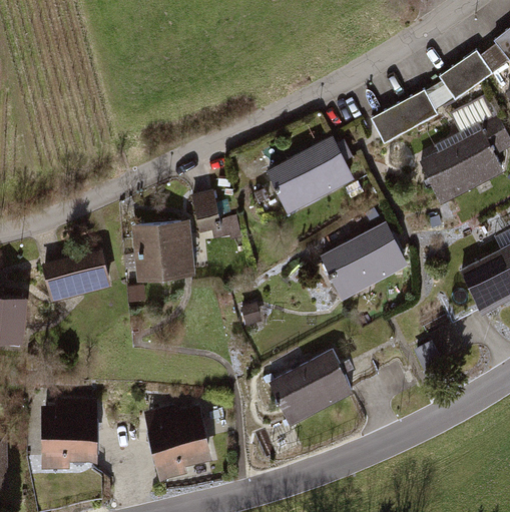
[(509,26),(494,39),(509,59),(509,26)]
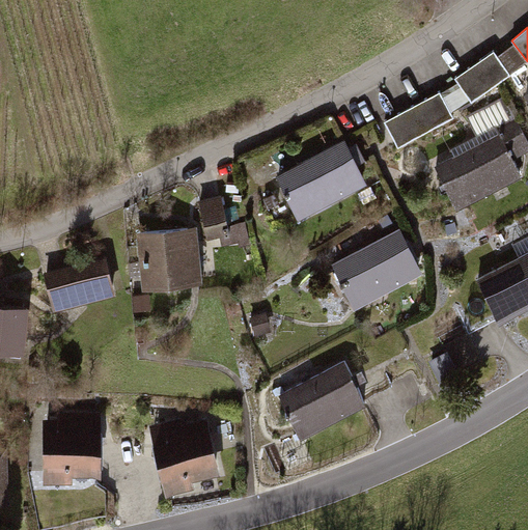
[(495,53),(456,80),(475,105),(513,78),(495,53)]
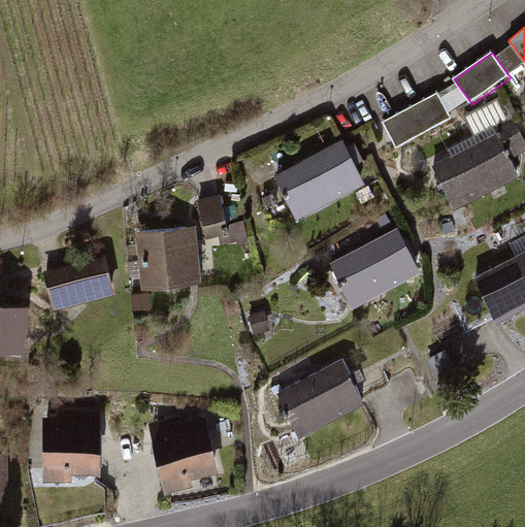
[(437,94),(383,122),(397,149),(452,121),(437,94)]
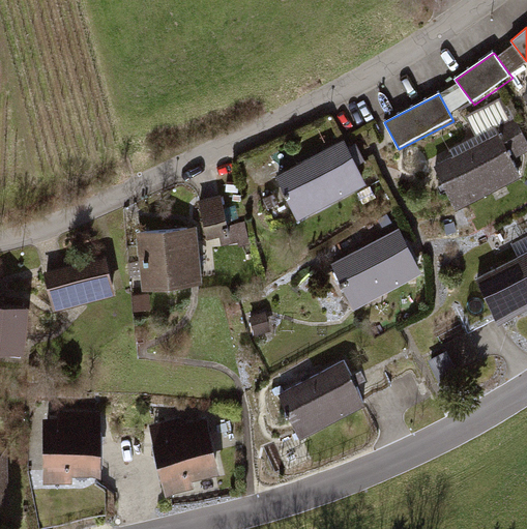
[(526,135),(520,119),(436,157),(458,208),(522,179),(514,160),(526,154),(526,135)]
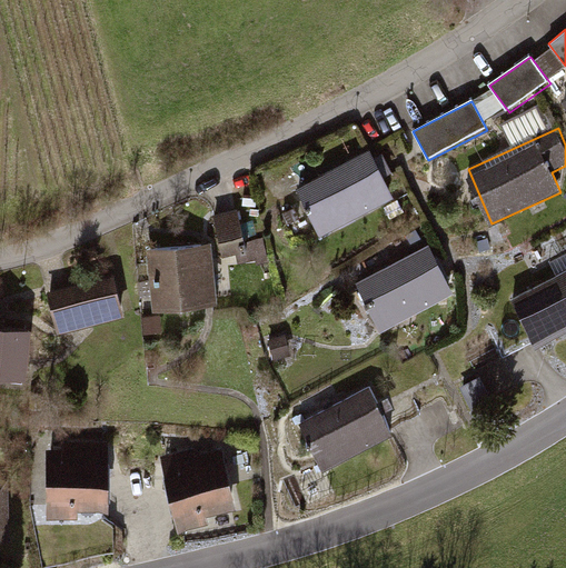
[(369,149),(298,183),(320,231),(393,197),(369,149)]
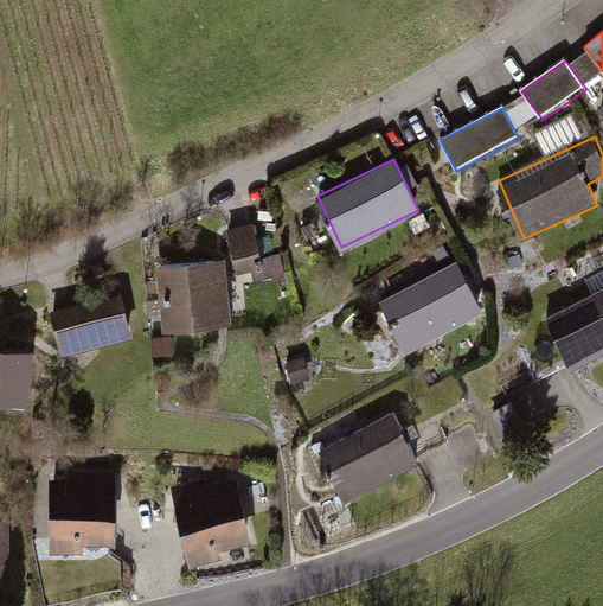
[(251,225),(229,231),(235,256),(257,250),(251,225)]
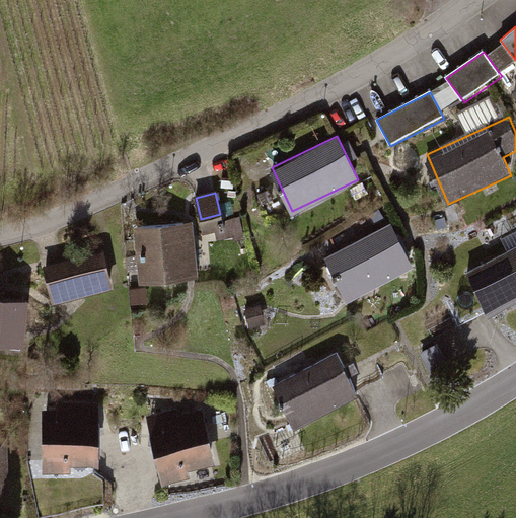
[(194,220),(132,227),(138,283),(200,276),(194,220)]
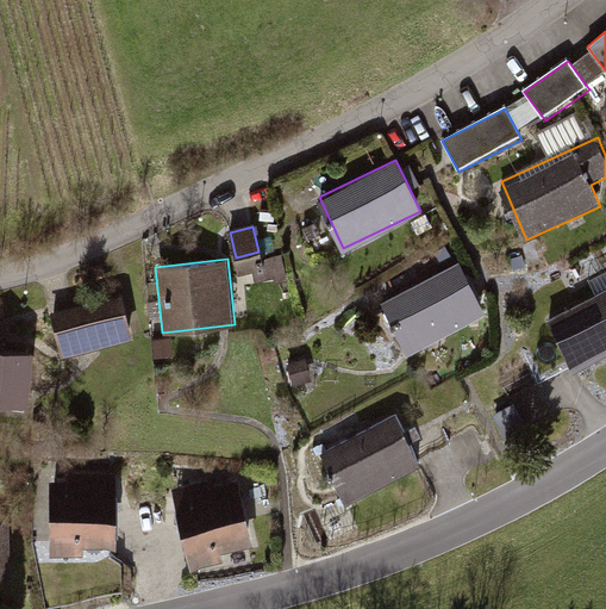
[(460,263),(383,300),(408,354),(485,317),(460,263)]
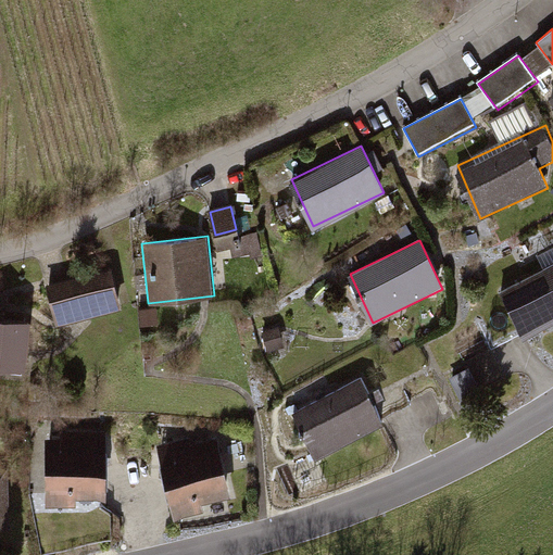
[(552,266),(501,292),(524,337),(552,322),(552,266)]
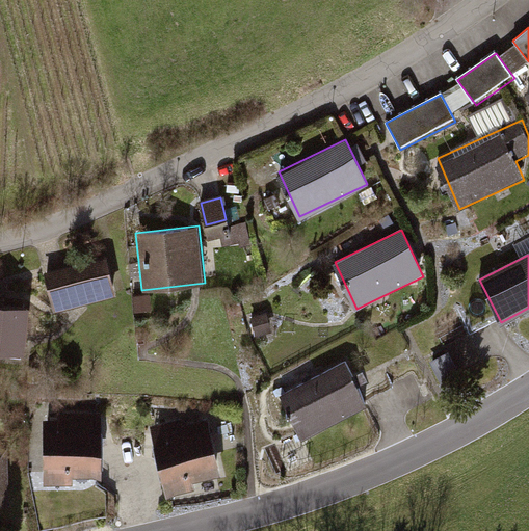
[(105,258),(44,274),(54,311),(115,294),(105,258)]
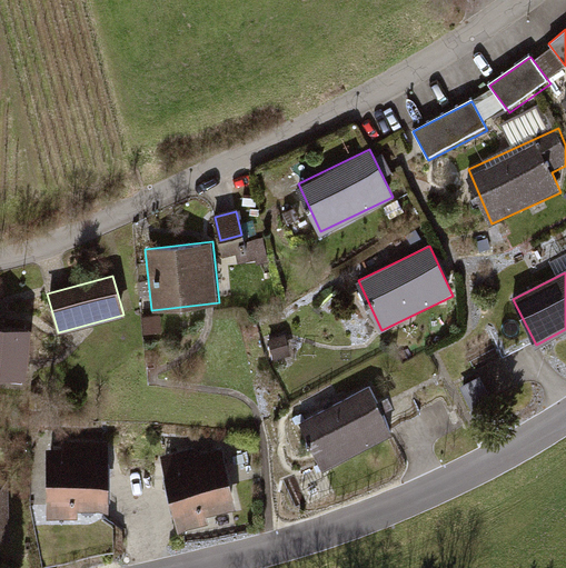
[(0,371),(27,375),(30,329),(0,326),(0,371)]
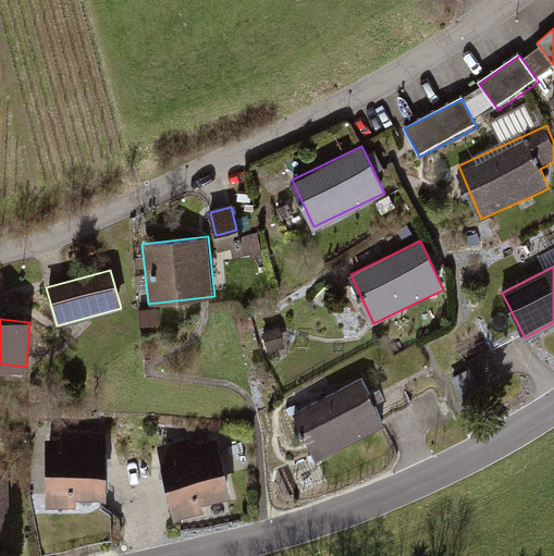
[(360,378),(294,411),(316,456),(382,423),(360,378)]
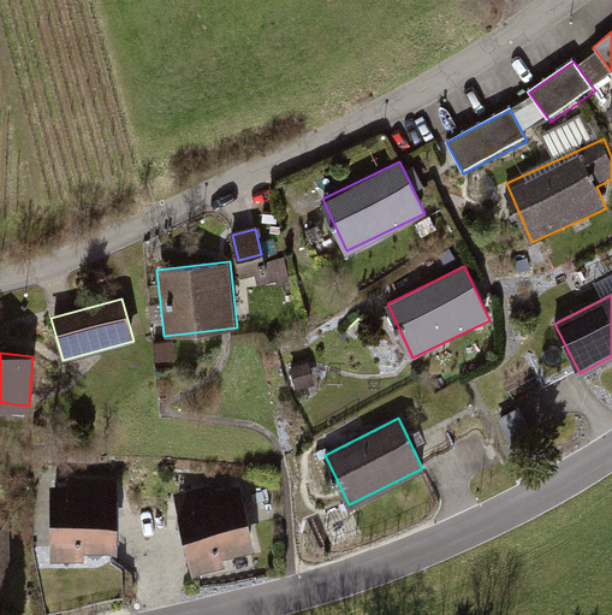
[(69,484),(47,484),(48,565),(83,563),(83,554),(117,553),(116,474),(69,475),(69,484)]
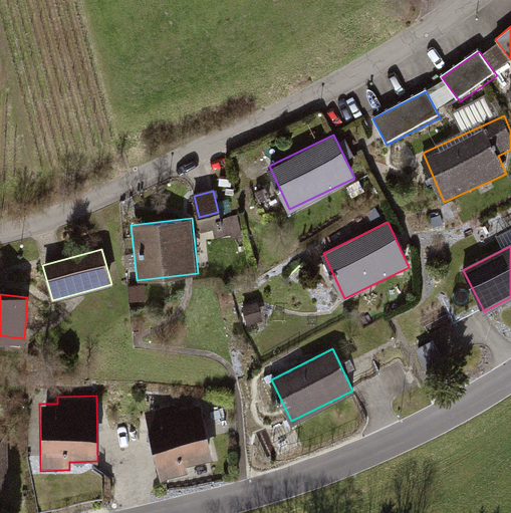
[(176,403),(145,411),(164,481),(191,473),(189,467),(213,460),(198,403),(178,408),(176,403)]
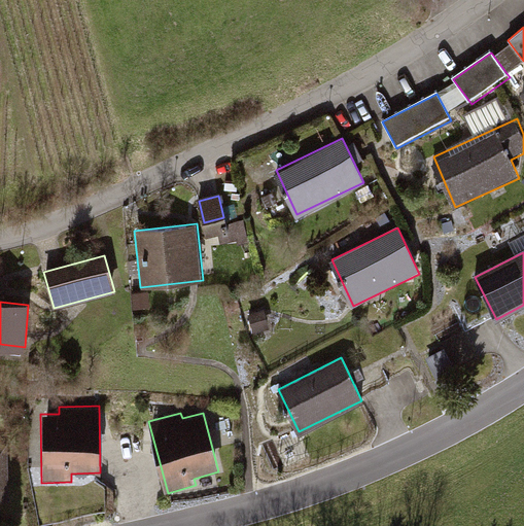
[(0,499),(8,499),(6,444),(0,444),(0,499)]
